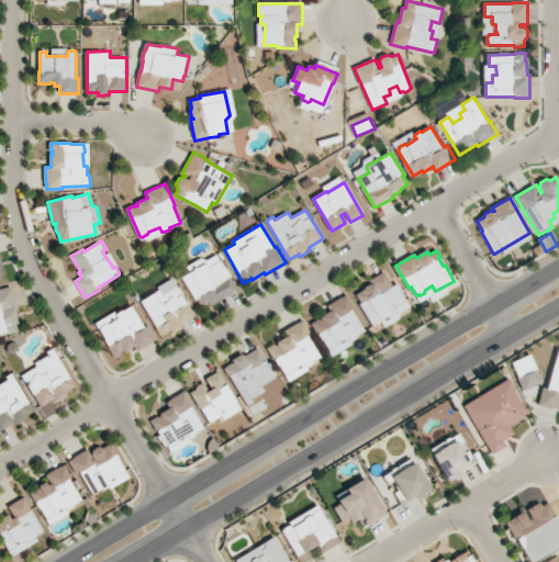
[(222,260),(210,267),(209,265),(205,263),(182,278),(197,300),(198,299),(203,307),(209,304),(213,304),(219,301),(220,299),(221,301),(239,290),(222,260)]
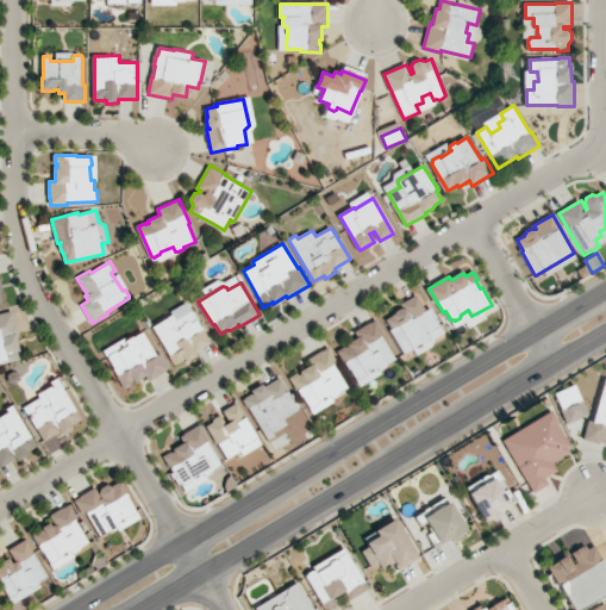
[(401,304),(418,294),(428,309),(432,306),(439,318),(437,319),(442,327),(429,334),(430,336),(430,340),(406,354),(392,330),(393,329),(387,319),(394,316),(395,312),(401,309),(404,309),(401,304)]
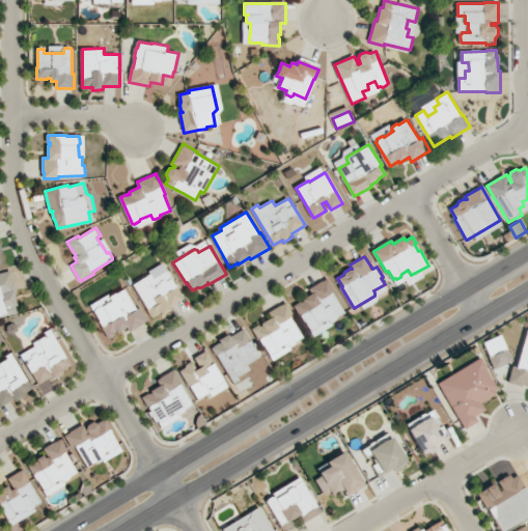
[(8,314),(0,316),(0,273),(12,270),(18,292),(16,294),(19,305),(17,306),(19,314),(8,316),(8,314)]
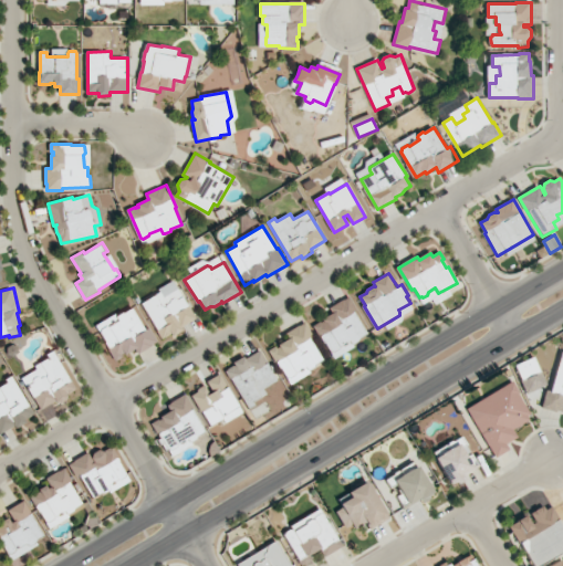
[(144,303),(157,295),(164,306),(168,307),(167,305),(171,302),(171,300),(175,297),(178,299),(179,300),(184,297),(196,317),(180,326),(183,329),(175,334),(174,331),(164,337),(144,303)]
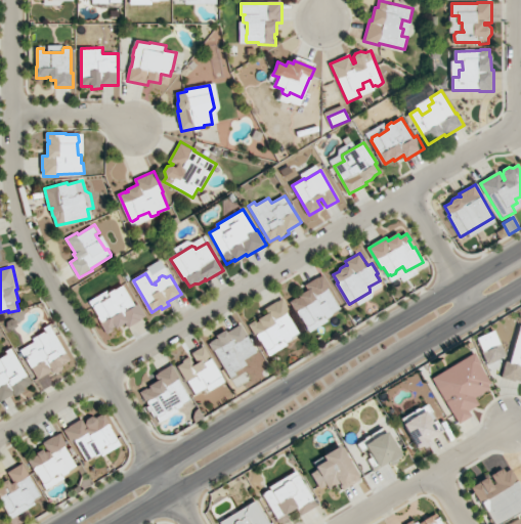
[(309,291),(306,286),(324,274),(332,287),(329,288),(341,309),(334,313),(333,315),(329,318),(326,318),(324,315),(315,320),(315,323),(310,325),(307,325),(293,301),(297,298),(298,300),(302,297),(301,296),(309,291)]
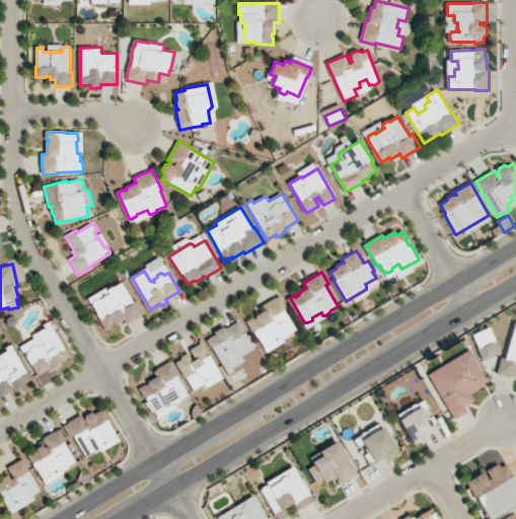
[(106,329),(92,304),(93,303),(93,302),(99,299),(100,299),(109,294),(108,291),(108,289),(114,286),(116,287),(123,283),(135,303),(138,302),(144,313),(129,322),(126,317),(116,323),(115,322),(111,324),(113,326),(106,329)]
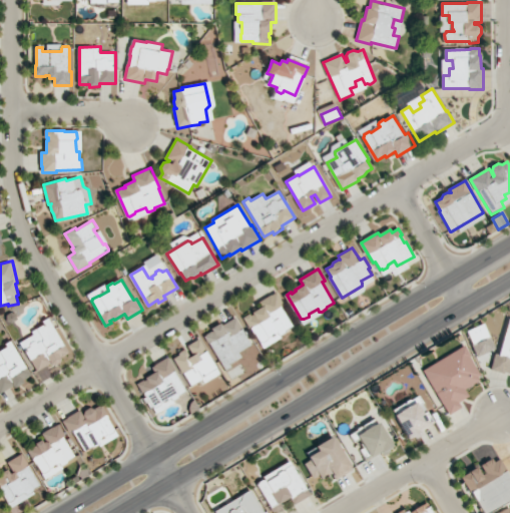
[(244,318),(250,315),(251,316),(256,315),(253,313),(263,307),(260,302),(277,292),(285,305),(283,306),(294,326),(286,331),(286,333),(282,335),(279,335),(278,332),(269,337),(268,340),(264,343),(261,342),(256,334),(255,335),(244,318)]
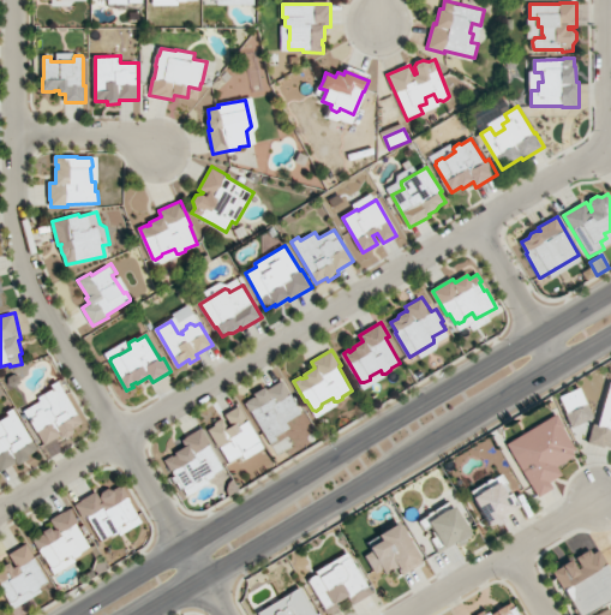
[(31,421),(37,416),(36,413),(39,410),(42,408),(45,408),(46,411),(48,408),(52,410),(53,406),(45,393),(54,388),(52,386),(59,381),(67,394),(84,423),(75,429),(73,435),(67,439),(61,436),(47,446),(31,421)]
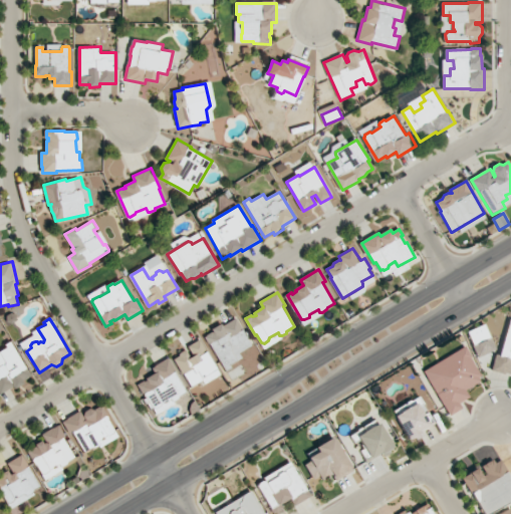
[(238,360),(232,350),(233,347),(228,339),(244,329),(238,318),(224,326),(222,324),(213,329),(215,331),(206,337),(227,372),(233,368),(231,364),(238,360)]
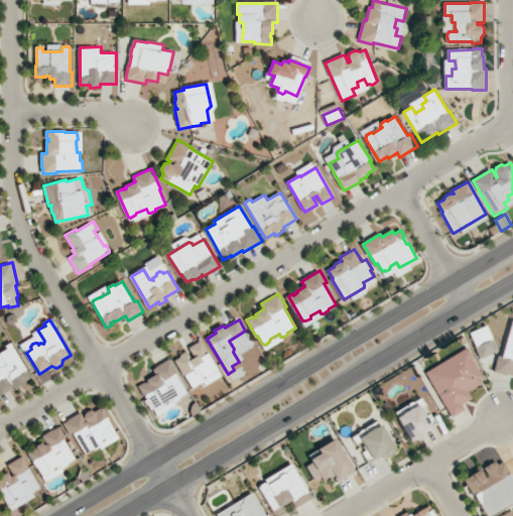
[(512,320),(510,320),(499,372),(512,374),(512,320)]
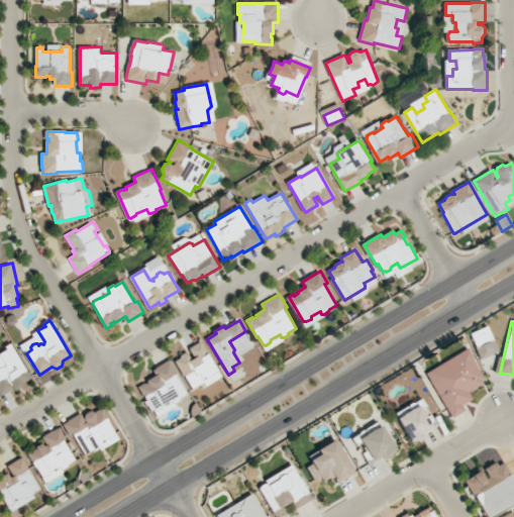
[(501,351),(489,326),(471,334),(483,359),(501,351)]
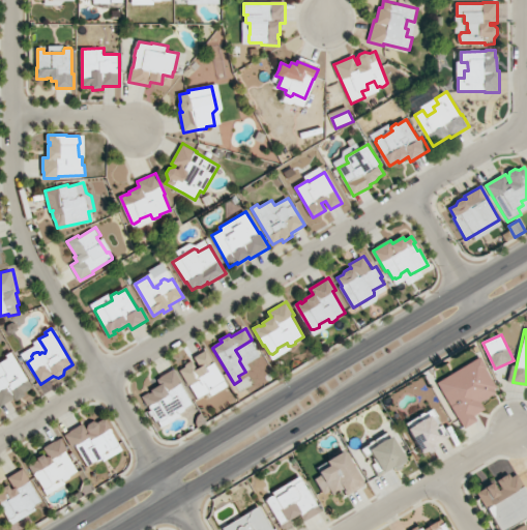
[(195,357),(207,350),(226,380),(209,390),(211,392),(199,400),(181,371),(187,367),(185,364),(194,360),(198,369),(201,367),(195,357)]
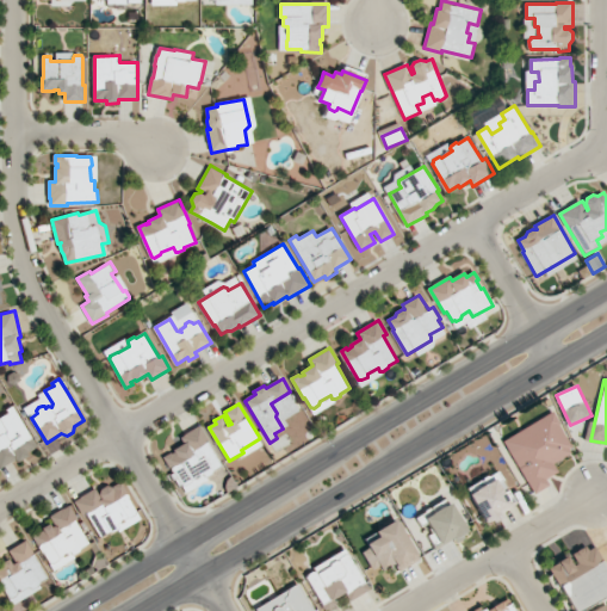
[(7,409),(10,413),(0,419),(7,431),(7,434),(6,433),(4,433),(0,436),(0,464),(1,467),(18,457),(19,461),(29,456),(26,451),(37,445),(13,406),(7,409)]
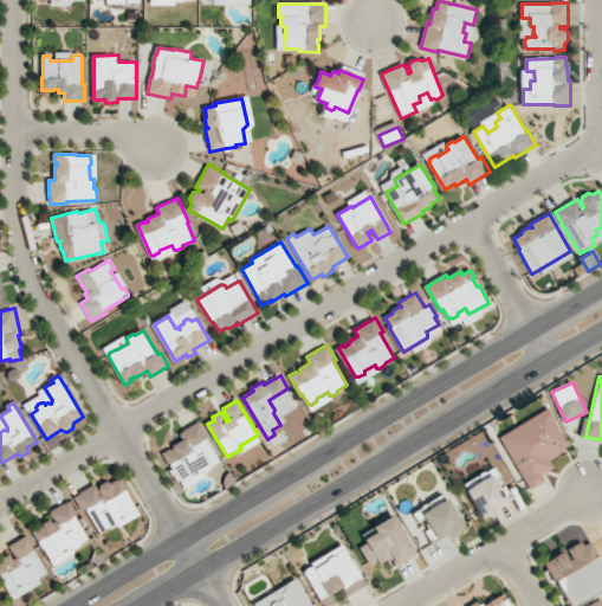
[(529,491),(547,482),(543,475),(556,469),(550,459),(570,449),(551,410),(502,434),(529,491)]
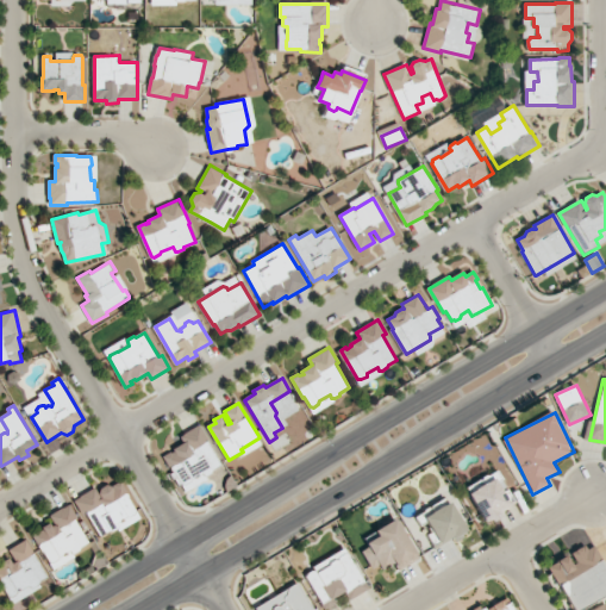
[(181,436),(201,425),(210,440),(207,441),(222,465),(212,470),(212,473),(207,475),(204,475),(202,473),(192,478),(192,481),(186,485),(185,484),(182,484),(175,472),(174,472),(173,471),(164,456),(172,452),(173,453),(175,452),(174,449),(185,443),(181,436)]
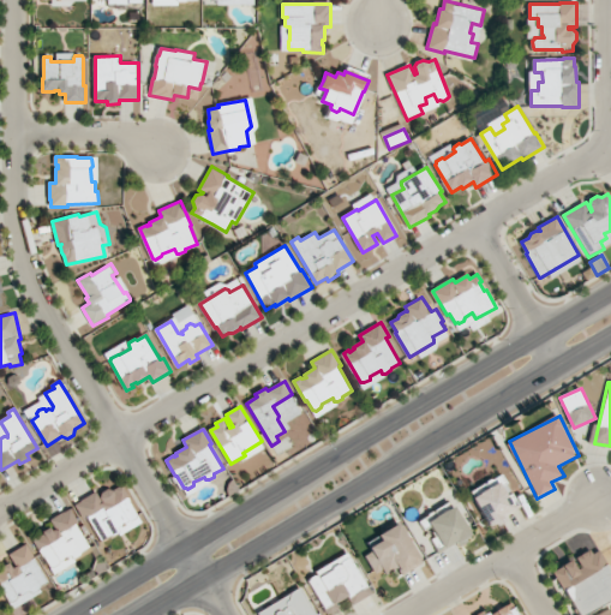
[(491,526),(516,511),(499,483),(474,499),(491,526)]
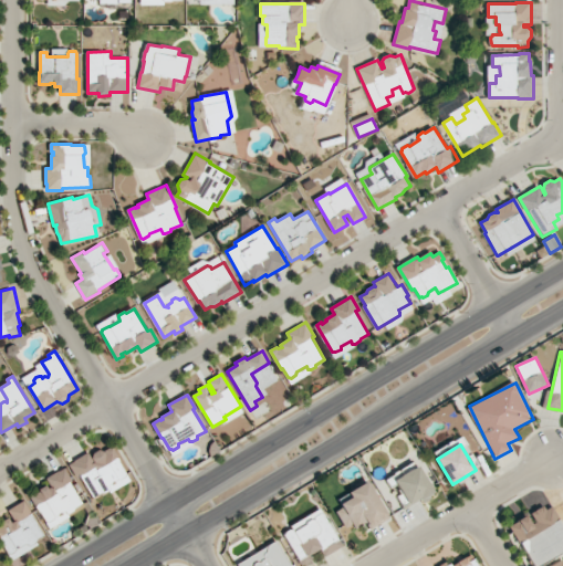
[(113,447),(128,473),(133,481),(111,493),(110,491),(105,493),(103,493),(94,498),(81,475),(77,478),(70,464),(90,452),(93,458),(94,453),(100,450),(105,451),(113,447)]
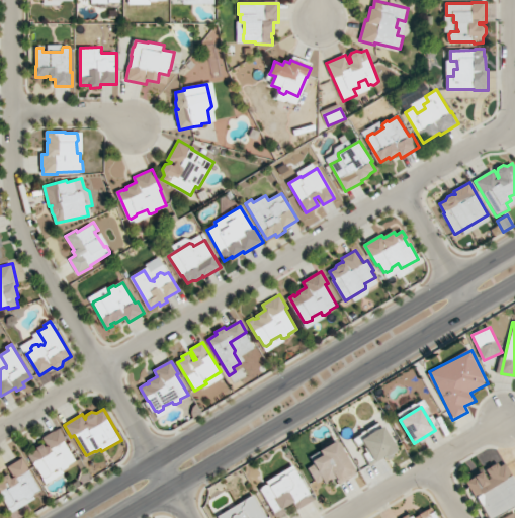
[(397,451),(384,426),(361,438),(374,462),(397,451)]
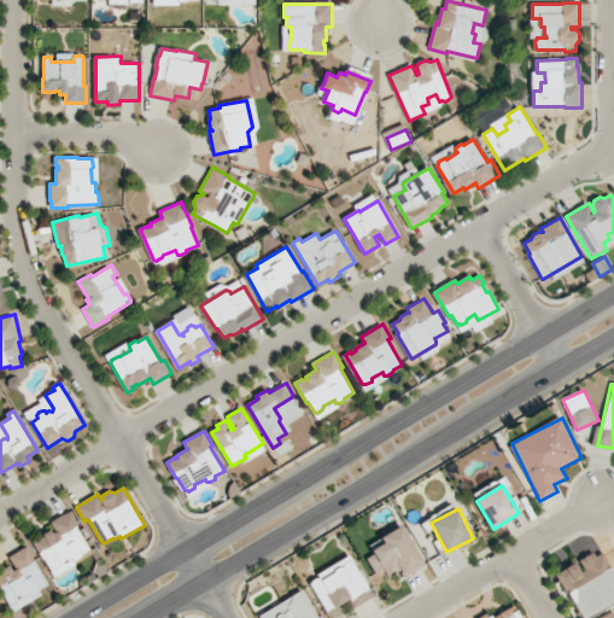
[(51,522),(72,509),(81,524),(77,526),(92,549),(82,555),(81,558),(76,561),(72,560),(71,558),(60,564),(60,566),(53,570),(51,569),(45,558),(44,559),(33,541),(40,537),(41,538),(45,536),(44,534),(52,529),(54,532),(57,531),(51,522)]
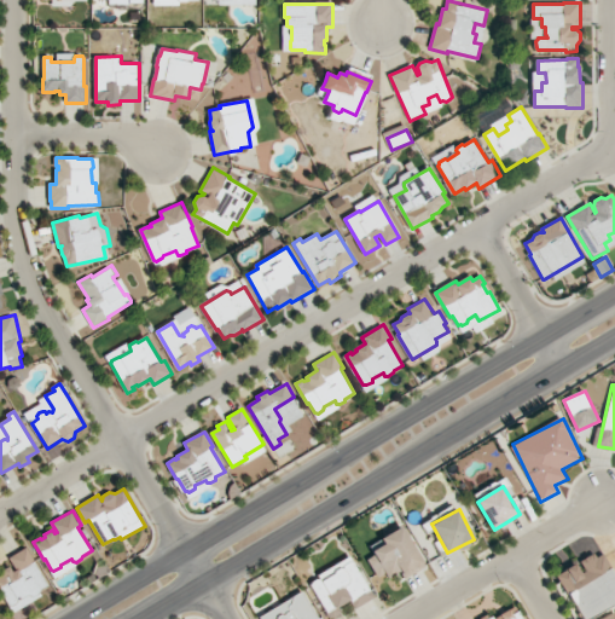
[(378,578),(400,567),(405,578),(425,568),(405,526),(382,537),(387,547),(367,556),(378,578)]
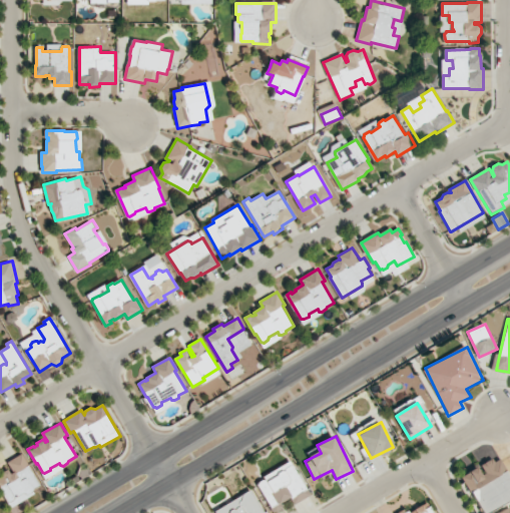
[(8,462),(22,454),(40,485),(33,489),(32,492),(28,495),(24,493),(15,497),(14,500),(11,502),(9,501),(8,502),(0,487),(0,477),(3,476),(2,472),(9,468),(12,474),(13,473),(8,462)]
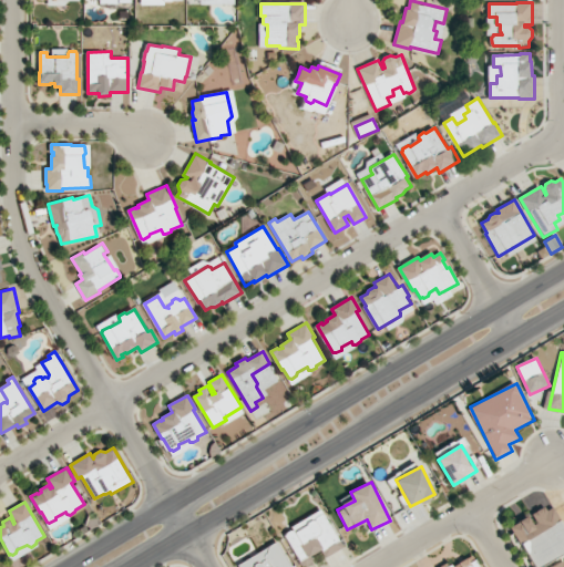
[(563,523),(555,506),(547,511),(546,507),(512,524),(532,566),(536,566),(563,553),(563,523)]
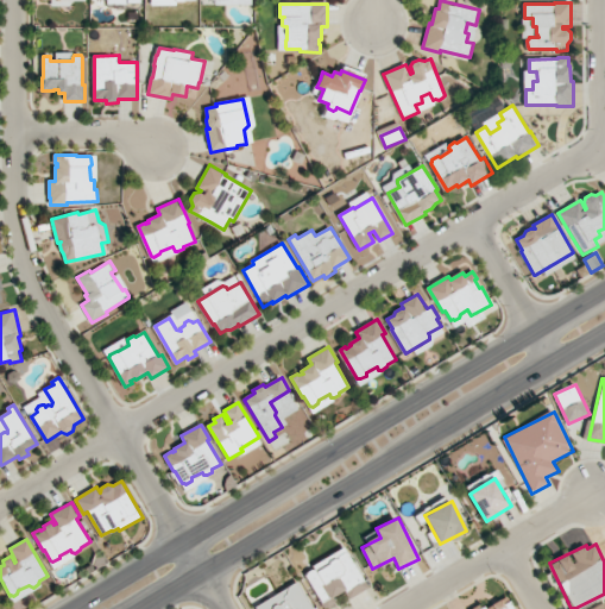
[(322,603),(347,589),(352,598),(370,589),(348,548),(306,571),(322,603)]
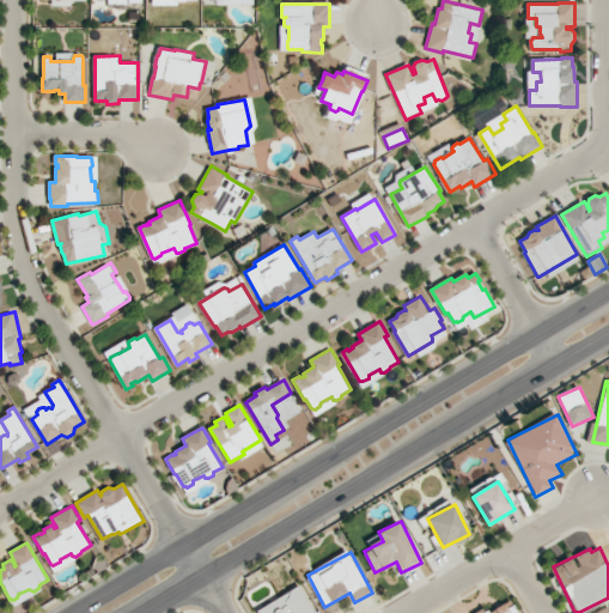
[(259,612),(316,612),(302,586),(257,610),(259,612)]
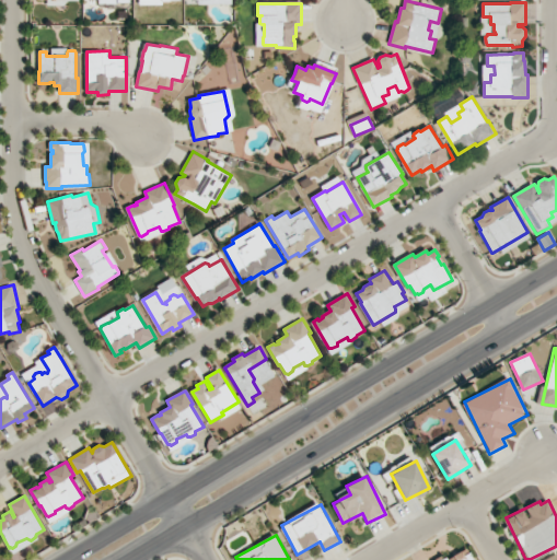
[(473,559),(466,547),(441,559),(473,559)]
